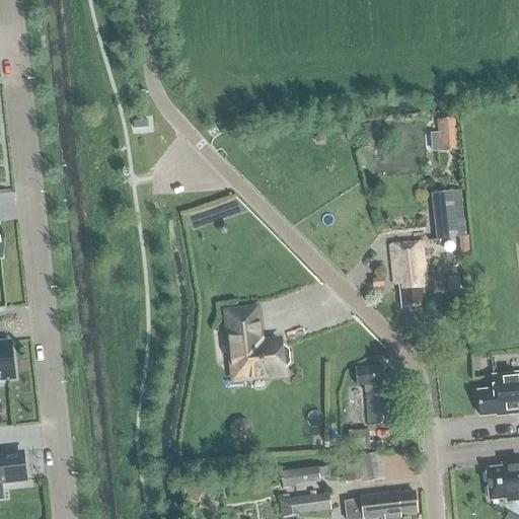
[(455,134),(437,135),(439,152),(457,151),(455,134)]
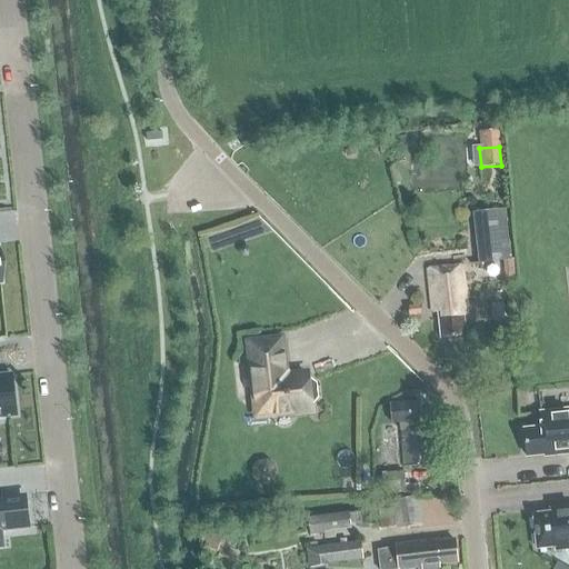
[(476,215),(482,265),(507,261),(500,211),(476,215)]
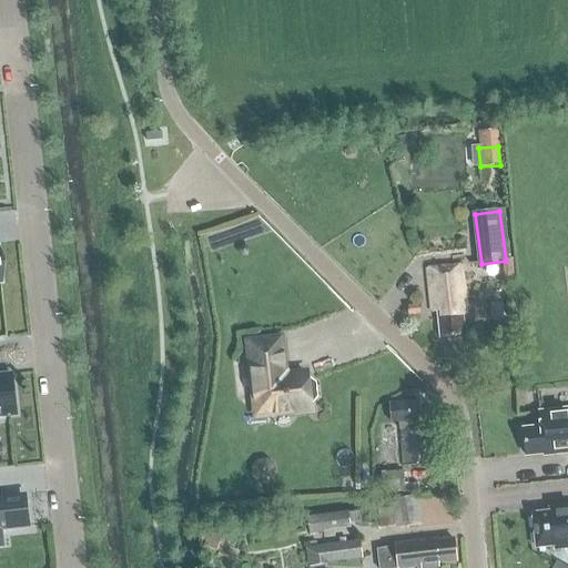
[(467,314),(460,267),(429,271),(434,313),(438,312),(442,337),(465,334),(463,315),(467,314)]
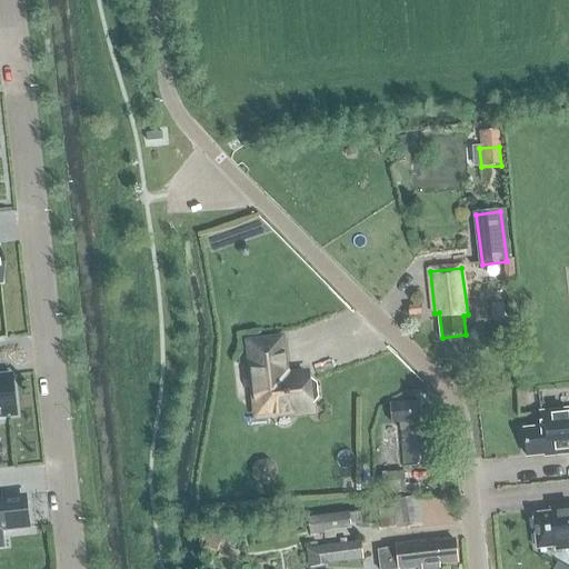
[(420,306),(407,307),(408,317),(421,316),(420,306)]
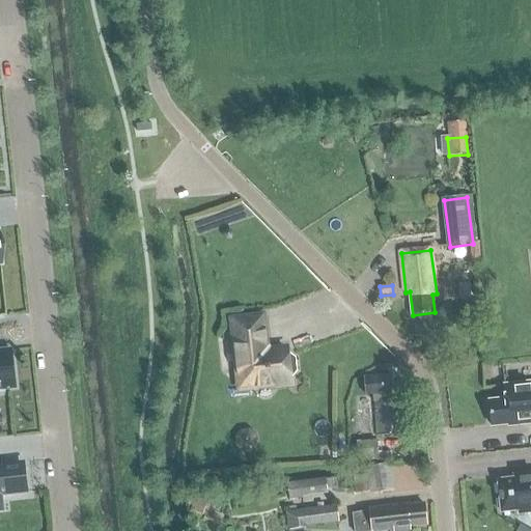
[(294,372),(292,360),(288,357),(285,357),(284,350),(264,353),(260,317),(231,320),(240,388),(288,383),(287,375),(291,375),(294,372)]
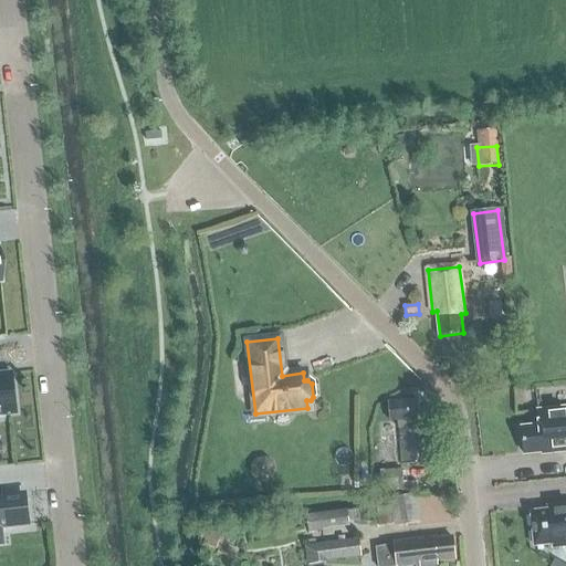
[(0,419),(4,419),(3,415),(16,413),(11,374),(0,375),(0,419)]
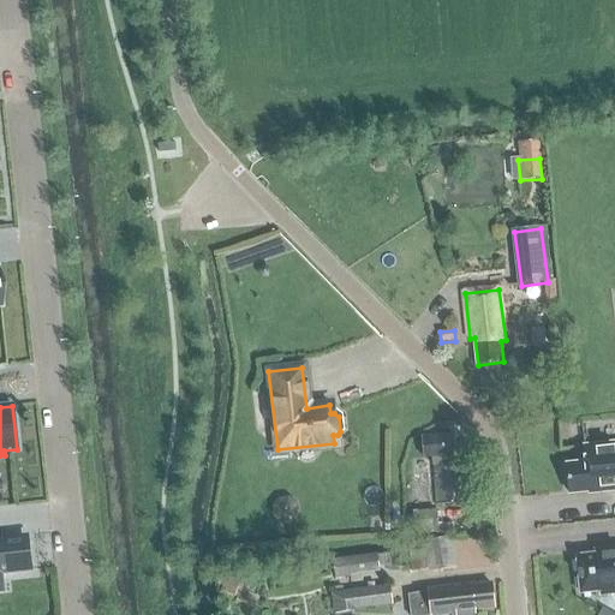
[(458,435),(428,436),(428,457),(435,457),(435,466),(437,466),(439,505),(459,505),(458,495),(469,495),(467,465),(455,466),(455,459),(459,459),(458,435)]
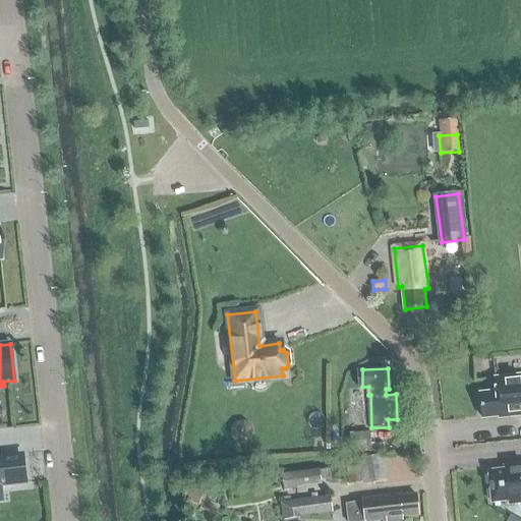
[(499,418),(520,415),(520,374),(495,379),(496,392),(479,394),(481,418),(499,417),(499,418)]
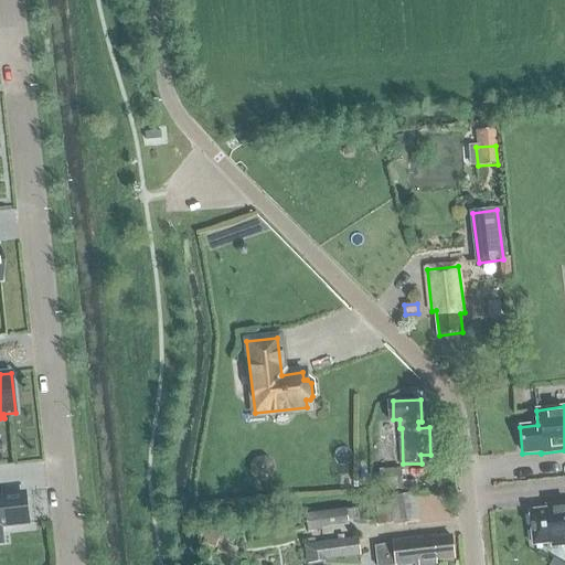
[(251,476),(258,482),(267,481),(274,473),(274,464),(265,457),(256,458),(249,466),(251,476)]
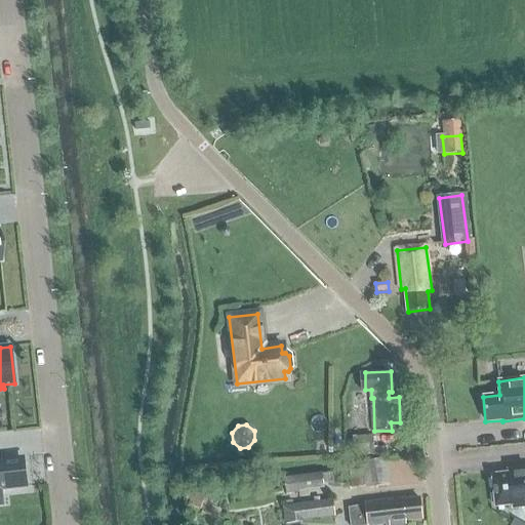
[(351,438),(353,456),(373,455),(373,448),(372,436),(351,438)]
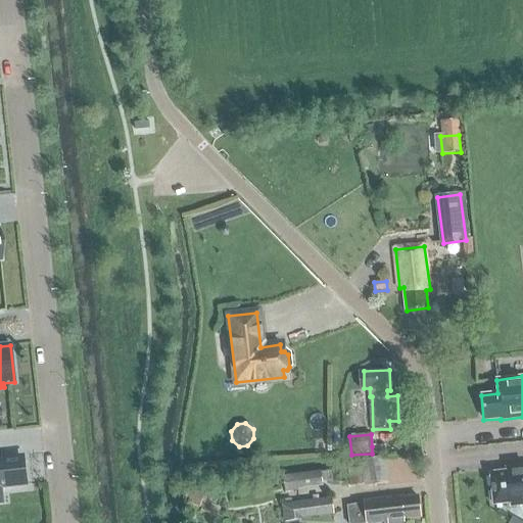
[(2,489),(28,487),(24,455),(0,457),(0,505),(4,505),(2,489)]
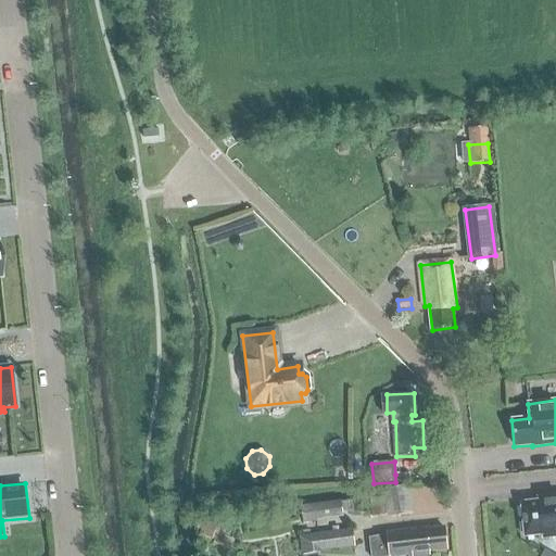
[(409,484),(384,488),(387,516),(413,514),(409,484)]
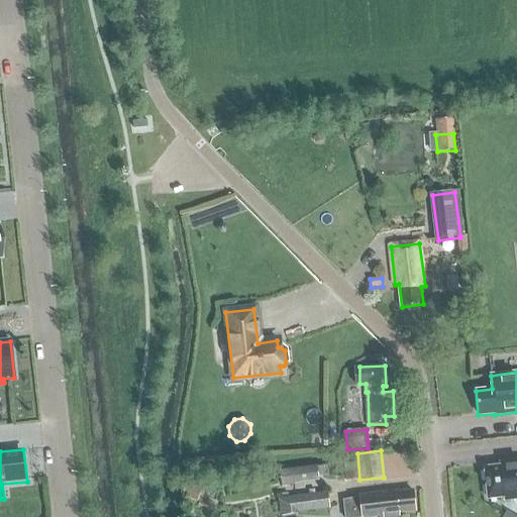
[(505,501),(516,499),(516,460),(501,462),(501,467),(484,469),(488,500),(504,498),(505,501)]
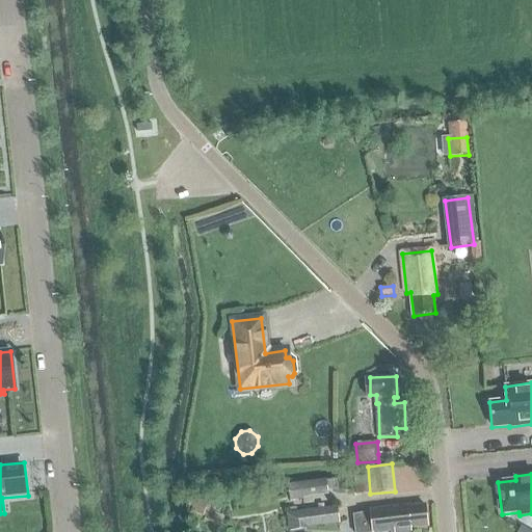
[(287,485),(289,501),(327,497),(325,480),(287,485)]
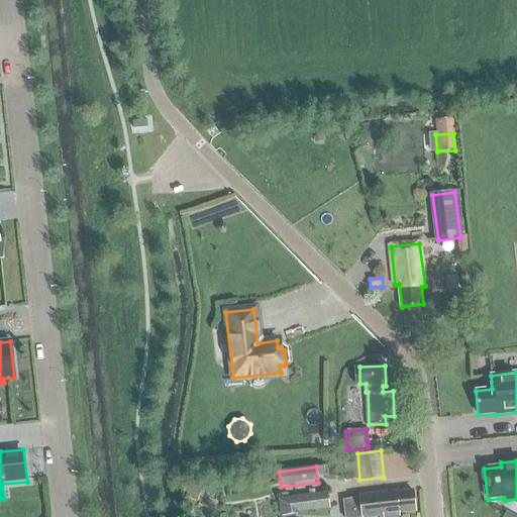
[(187,483),(181,495),(192,500),(197,487),(187,483)]
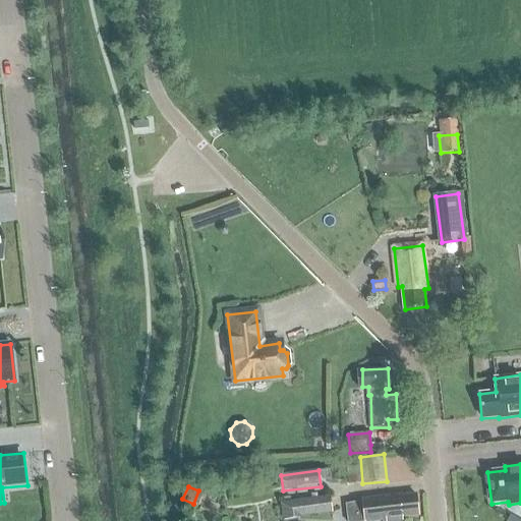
[(361,501),(345,505),(346,520),(380,520),(385,520),(384,520),(392,520),(402,520),(401,517),(417,515),(416,497),(401,499),(401,497),(361,501)]
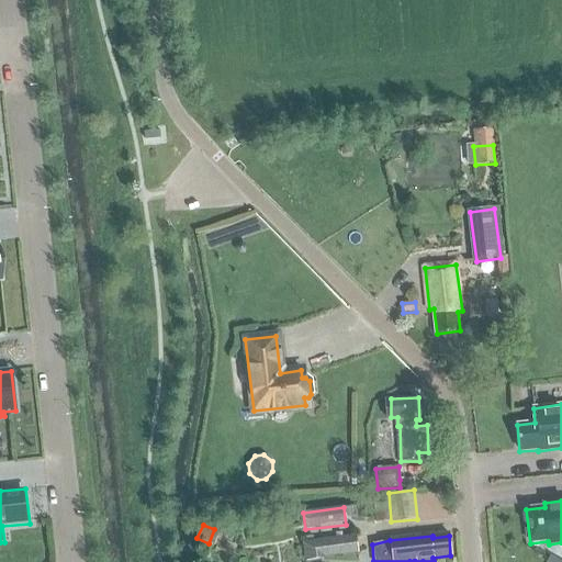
[(304,544),(306,561),(326,561),(326,557),(357,553),(355,538),(304,544)]
